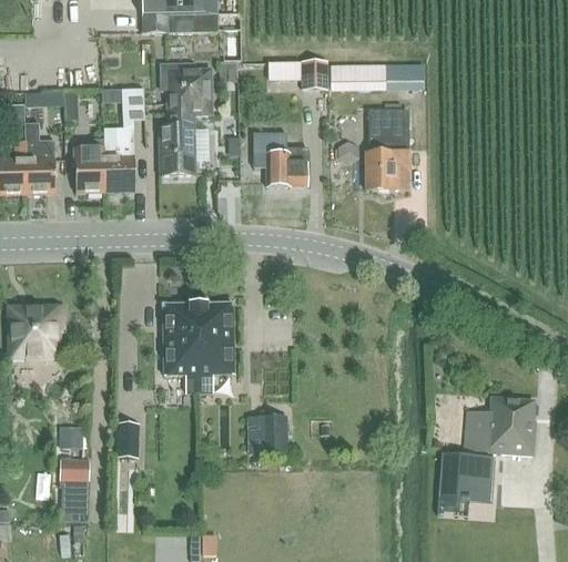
[(141,0),(141,11),(130,11),(131,32),(142,31),(142,32),(217,30),(216,0),(141,0)]
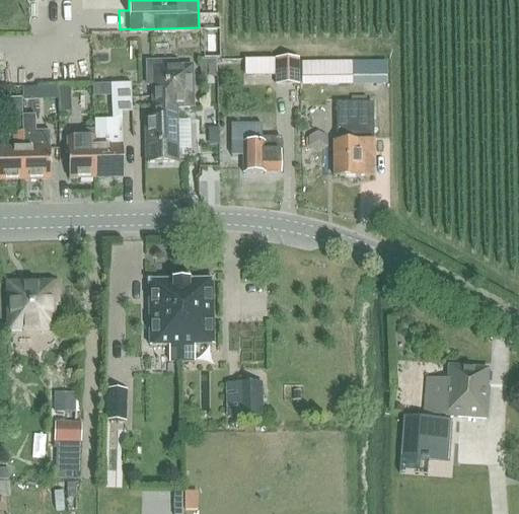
[(303,45),(303,70),(356,69),(356,45),(303,45)]
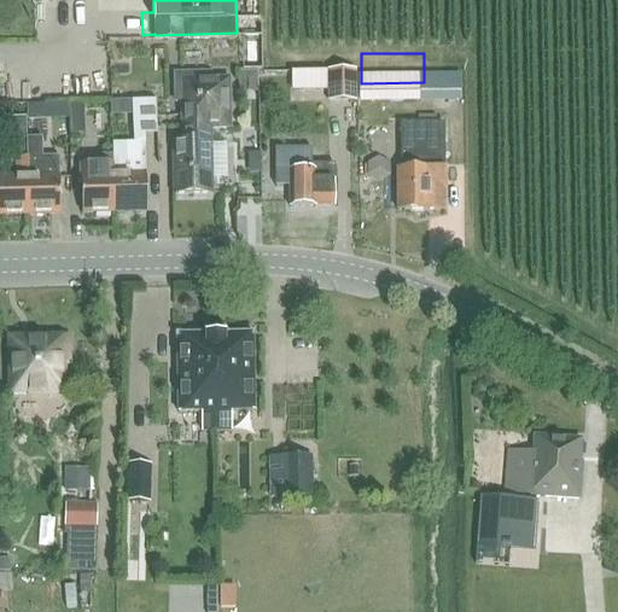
[(355,66),(328,66),(292,66),(293,85),(330,85),(331,95),(355,95),(355,66)]
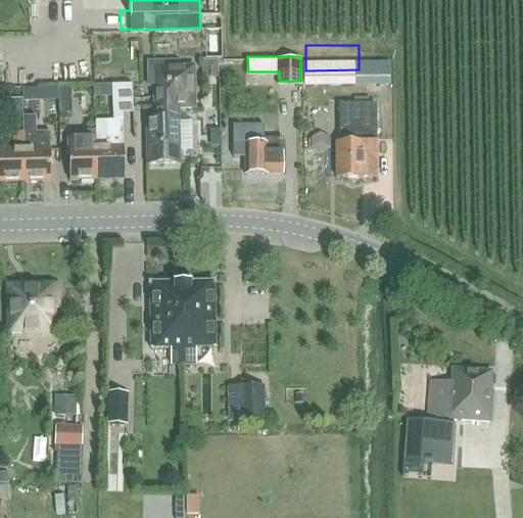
[(154,105),(179,105),(195,104),(194,76),(192,76),(192,64),(179,64),(179,59),(148,60),(148,83),(153,83),(154,105)]
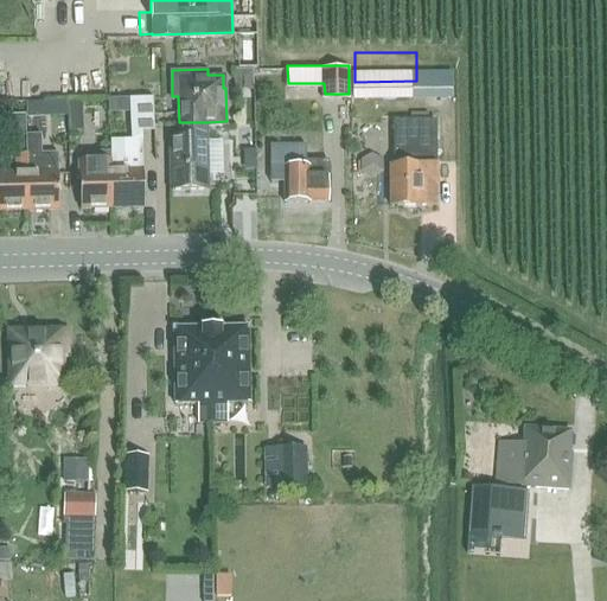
[(153,94),(135,94),(138,123),(154,122),(153,94)]
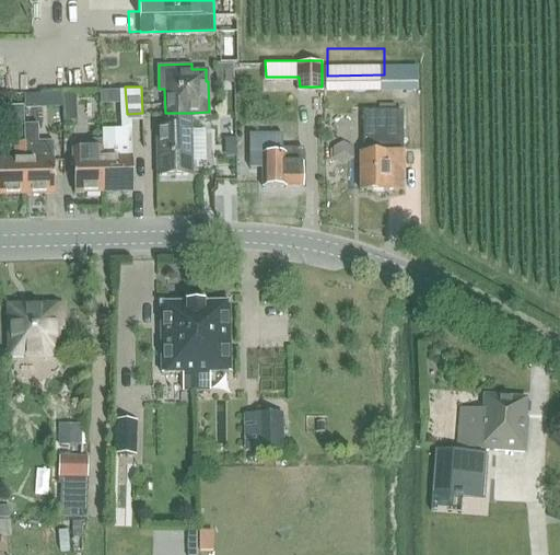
[(363,148),(359,148),(360,186),(398,186),(398,168),(401,168),(400,107),(362,108),(363,148)]
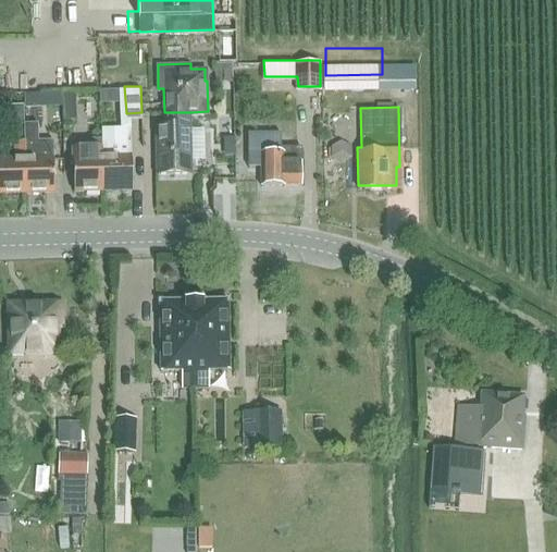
[(49,110),(49,132),(62,133),(65,133),(64,120),(63,110),(61,110),(49,110)]
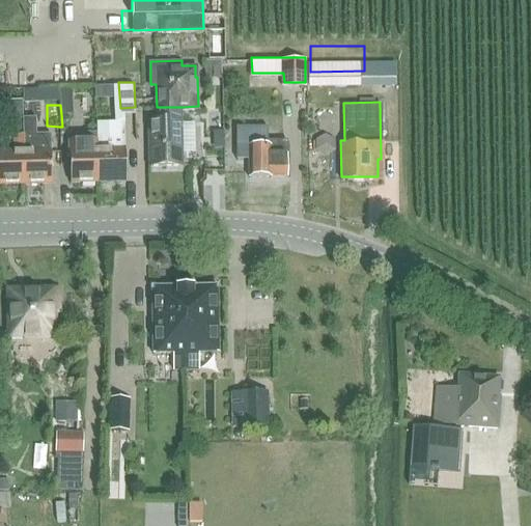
[(182,107),(157,107),(157,119),(148,119),(149,163),(183,162),(182,107)]
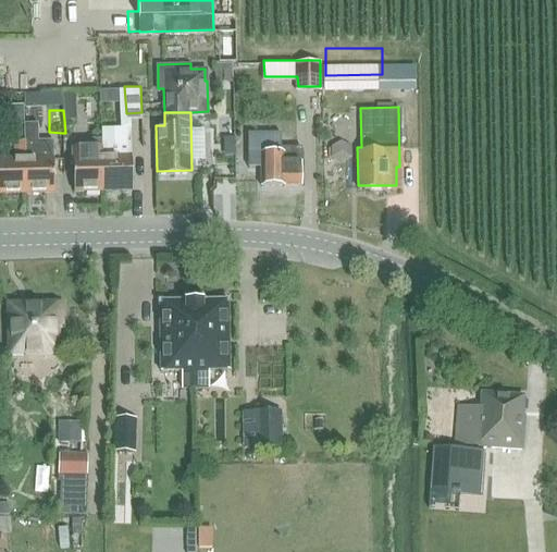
[(194,112),(195,145),(209,145),(208,112),(194,112)]
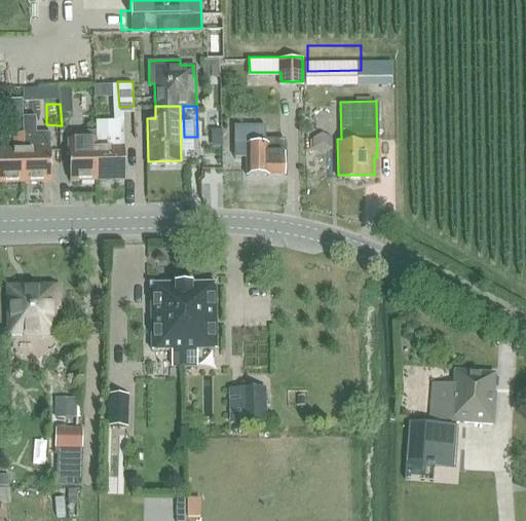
[(76,111),(61,113),(62,125),(73,124),(77,123),(76,111)]
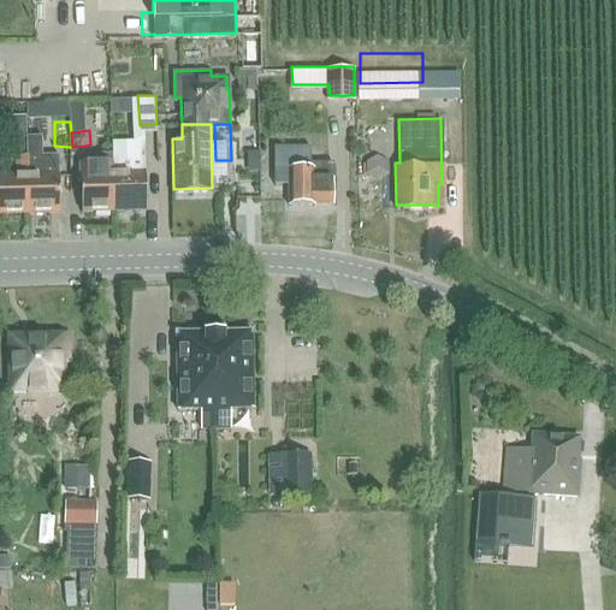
[(42,134),(27,134),(27,152),(28,208),(60,208),(59,172),(59,150),(42,150),(42,134)]
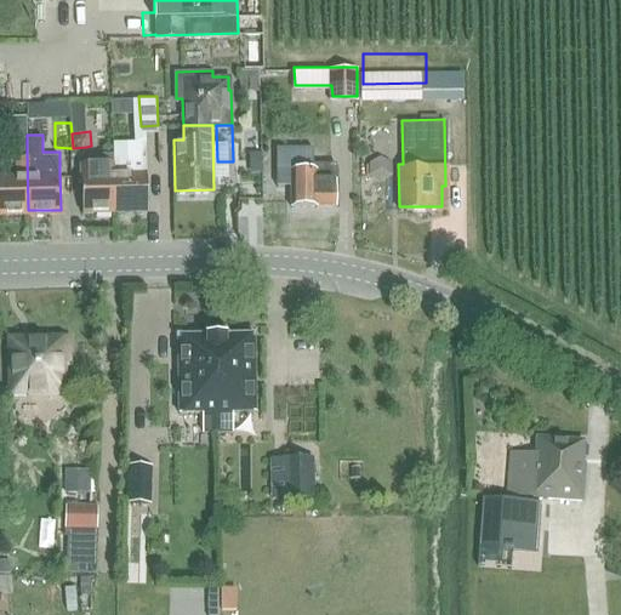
[(389,137),(370,143),(377,164),(397,158),(389,137)]
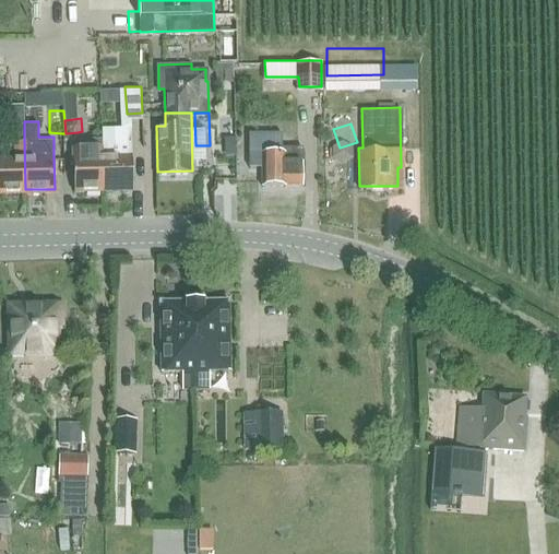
[(131,126),(102,126),(102,136),(104,188),(132,187),(131,154),(131,146),(131,126)]
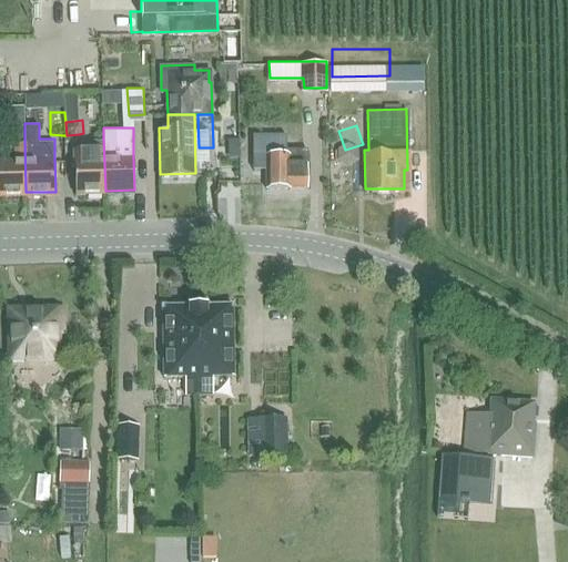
[(286,132),(253,132),(253,166),(266,166),(266,186),(290,186),(290,185),(308,185),(307,146),(286,146),(286,132)]
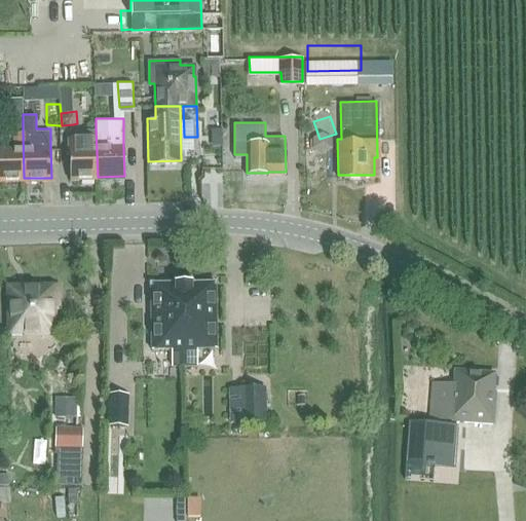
[(214,127),(214,143),(223,143),(222,126),(214,127)]
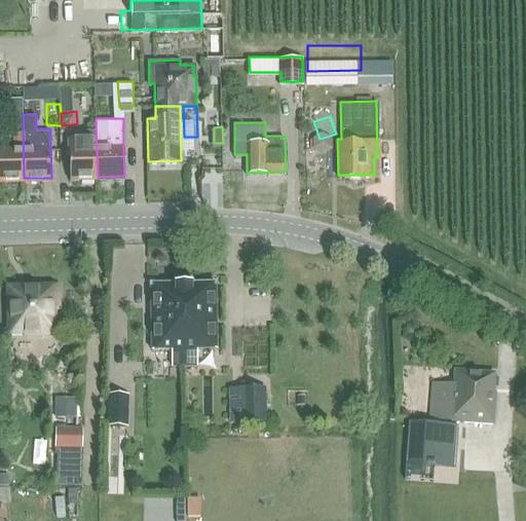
[(86,136),(69,137),(70,177),(98,177),(96,127),(86,128),(86,136)]
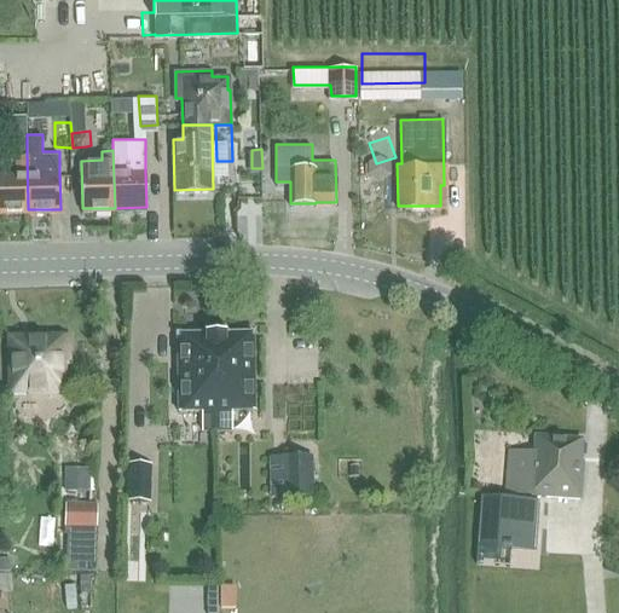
[(16,174),(0,174),(0,210),(28,209),(27,152),(16,152),(16,174)]
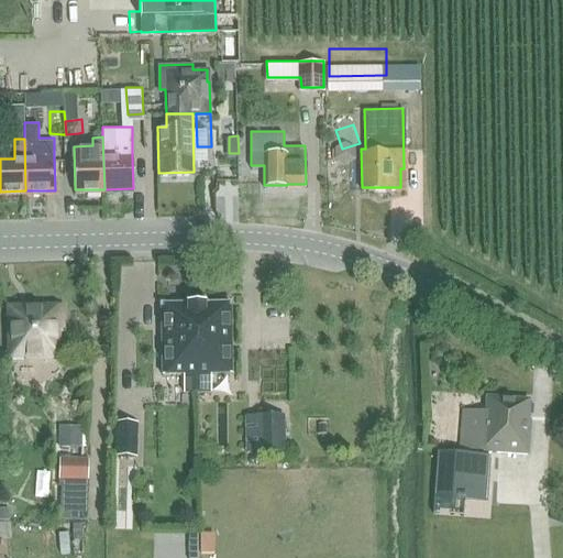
[(185,301),(161,301),(162,372),(184,372),(184,390),(197,389),(196,296),(187,296),(185,301)]
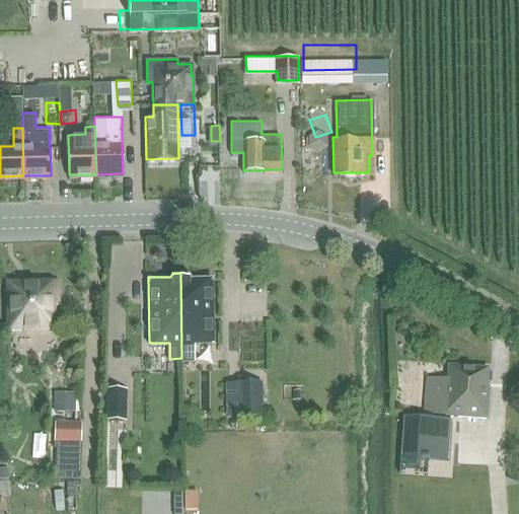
[(180,273),(181,358),(194,358),(194,342),(214,342),(213,276),(191,277),(189,273),(180,273)]
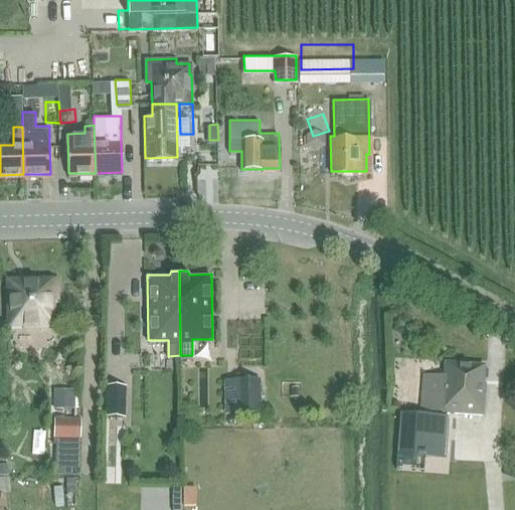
[(52,295),(57,295),(57,277),(8,278),(8,323),(23,323),(23,325),(53,325),(52,295)]
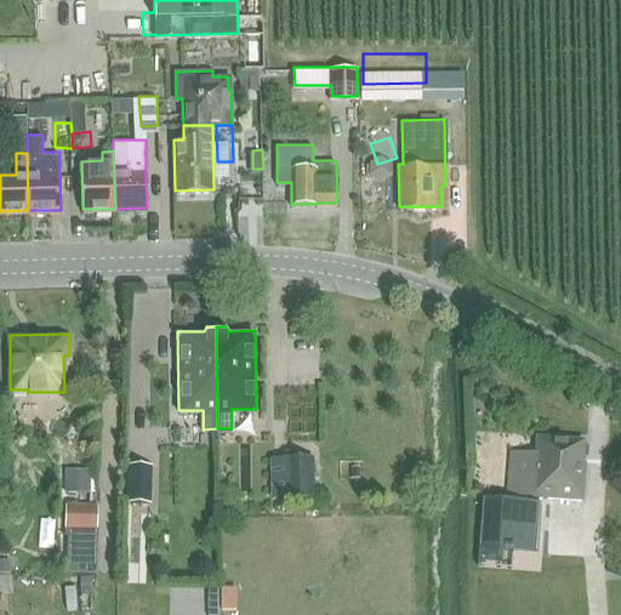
[(93,476),(95,430),(69,428),(68,476),(93,476)]
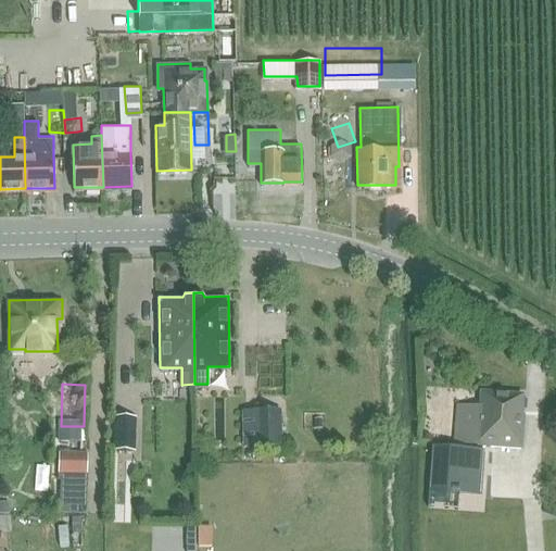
[(457,401),(454,440),(521,445),(523,410),(521,410),(522,391),(481,388),(480,402),(457,401)]
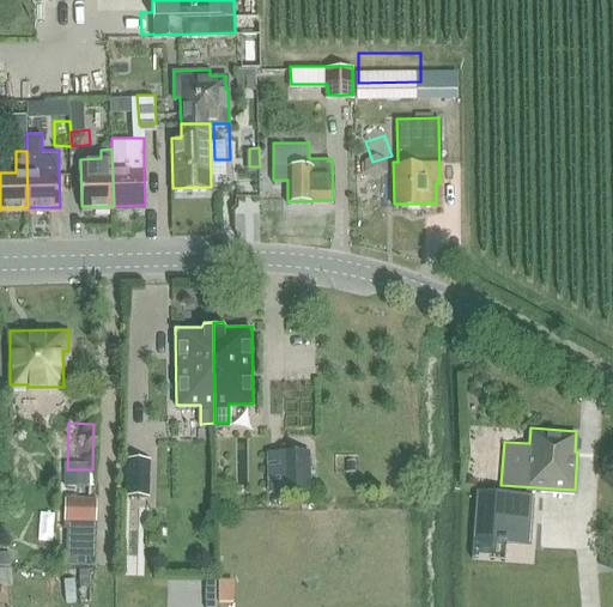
[(310,449),(286,449),(287,489),(310,490),(310,449)]
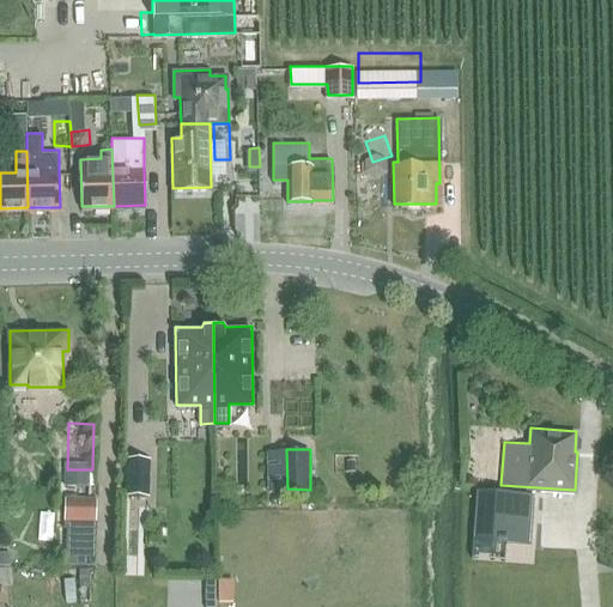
[(150,456),(127,456),(126,492),(149,492),(150,456)]
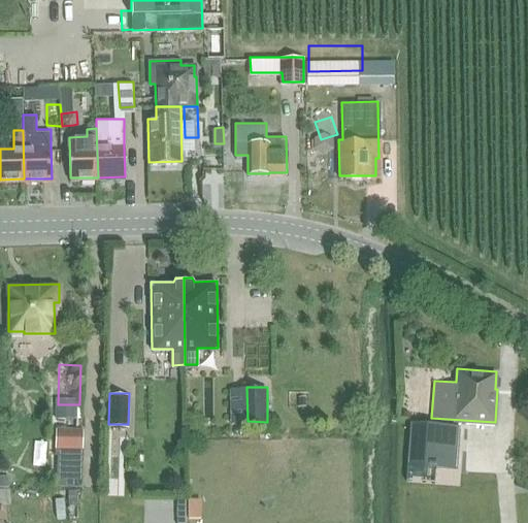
[(459,424),(409,420),(406,461),(456,465),(459,424)]
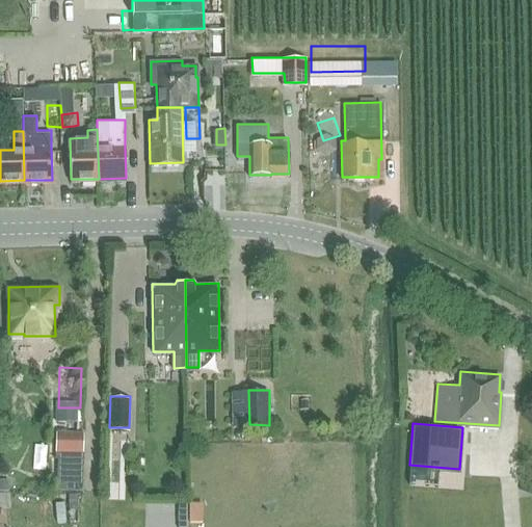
[(84,431),(57,431),(57,451),(83,451),(84,431)]
